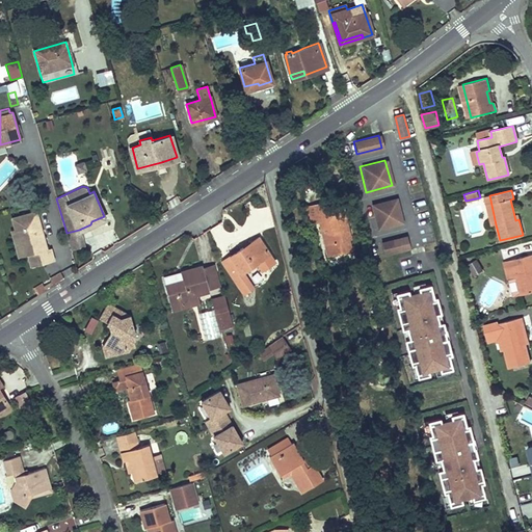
[(496,224),(489,195),(484,196),(491,225),(496,224)]
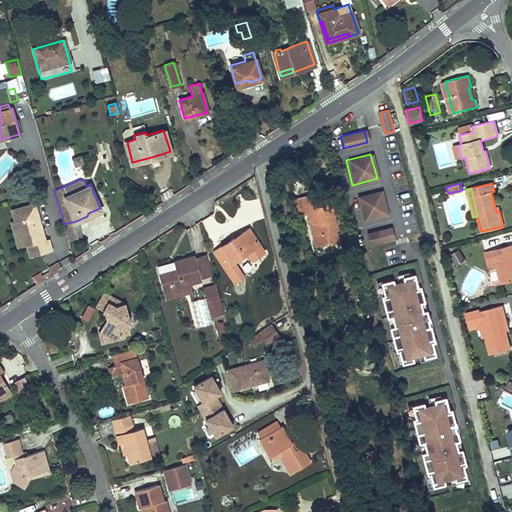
[(386,215),(380,190),(356,197),(362,221),(386,215)]
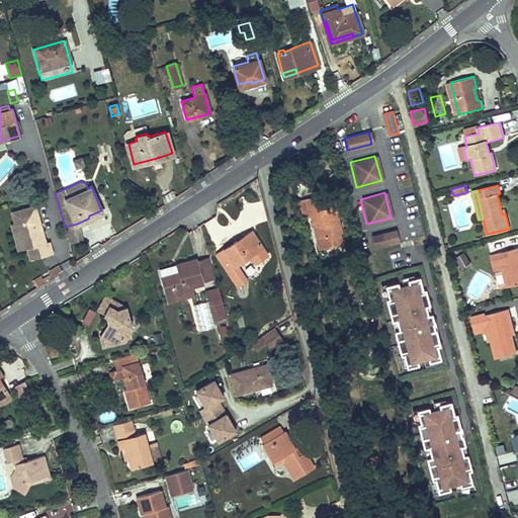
[(315,196),(295,200),(300,217),(314,212),(319,211),(317,202),(315,196)]
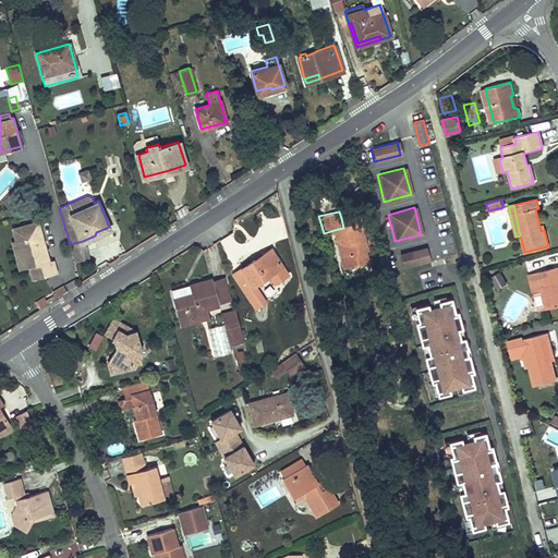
[(343,228),(338,229),(340,239),(338,240),(344,266),(363,261),(361,251),(366,249),(368,247),(365,239),(362,239),(358,226),(362,225),(359,214),(341,218),(343,228)]
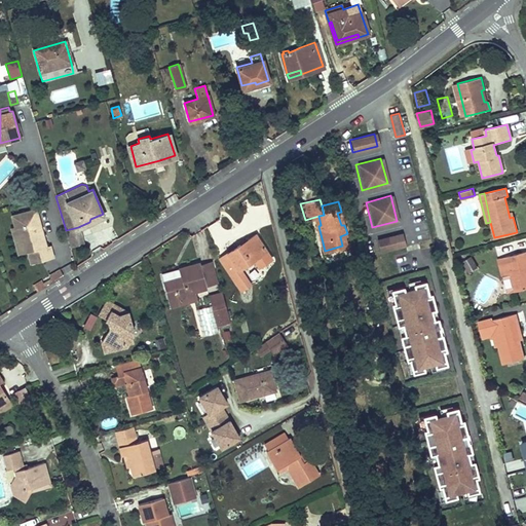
[(40,230),(34,209),(10,216),(13,226),(16,239),(24,242),(26,252),(29,263),(51,258),(48,246),(44,247),(41,234),(38,235),(37,230),(40,230)]
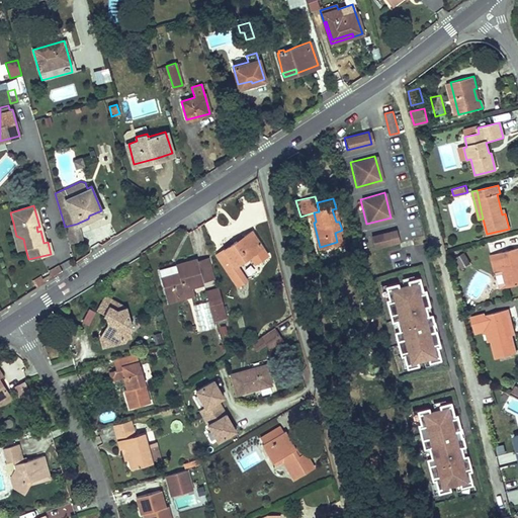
[(25,248),(23,239),(16,236),(13,223),(9,224),(16,251),(25,248)]
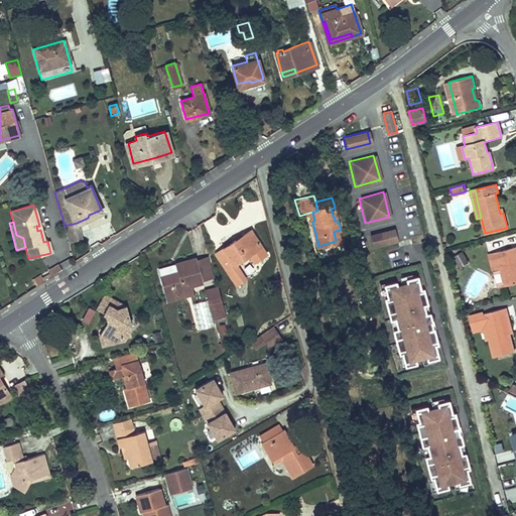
[(65,226),(69,243),(83,239),(79,222),(77,223),(65,226)]
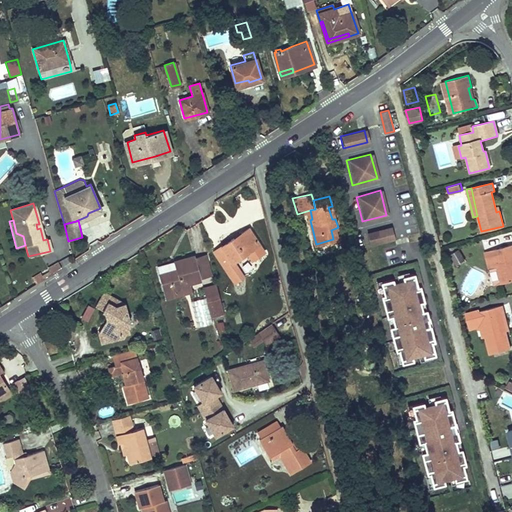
[(233,261),(244,253),(258,243),(248,227),(214,251),(234,281),(242,275),(233,261)]
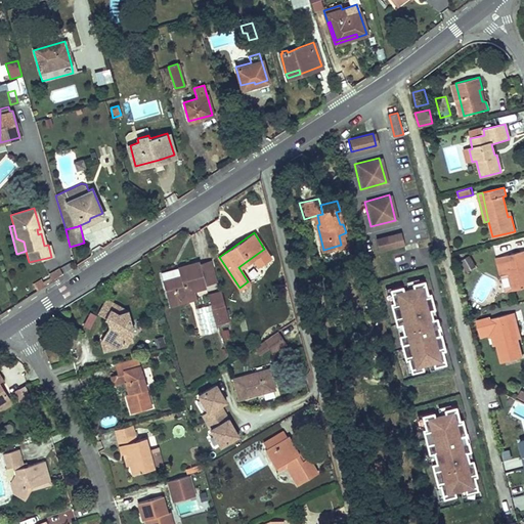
[(401,245),(398,232),(374,238),(377,251),(401,245)]
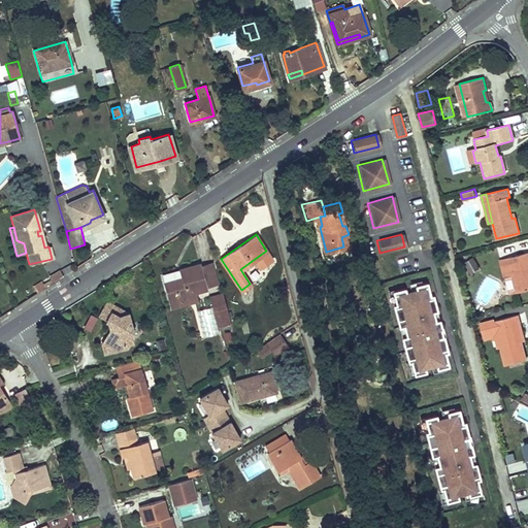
[(347,235),(341,237),(343,246),(350,245),(347,235)]
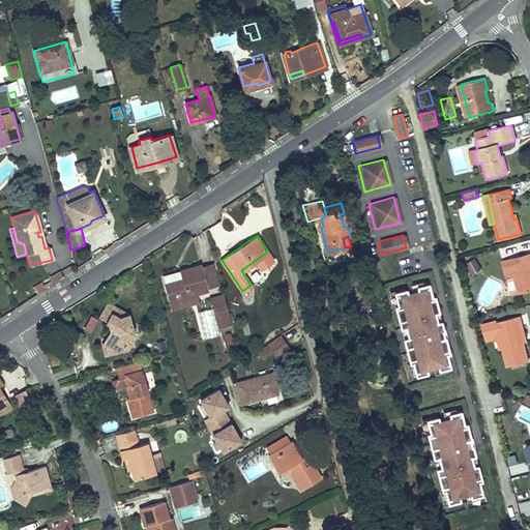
[(341,253),(331,254),(332,266),(343,264),(341,253)]
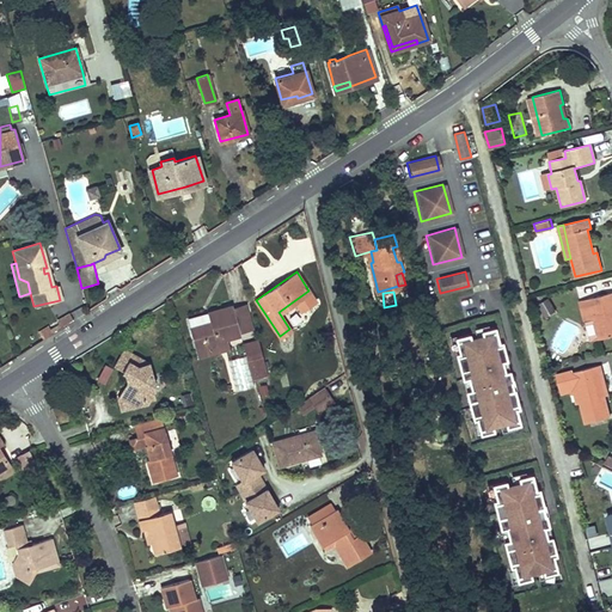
[(611,292),(580,300),(585,322),(594,319),(599,338),(611,335),(611,292)]
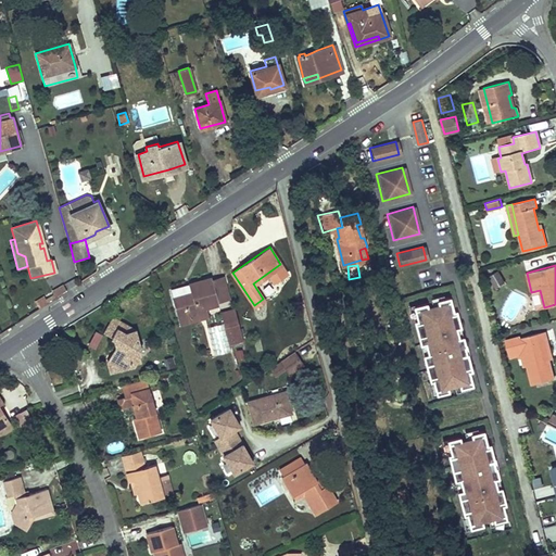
[(494,285),(504,279),(498,270),(489,276),(494,285)]
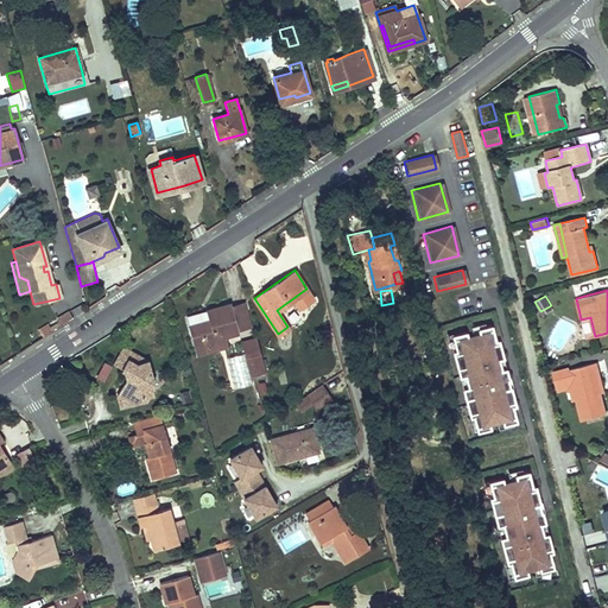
[(208,318),(190,325),(197,354),(209,349),(207,341),(236,331),(228,303),(206,310),(208,318)]
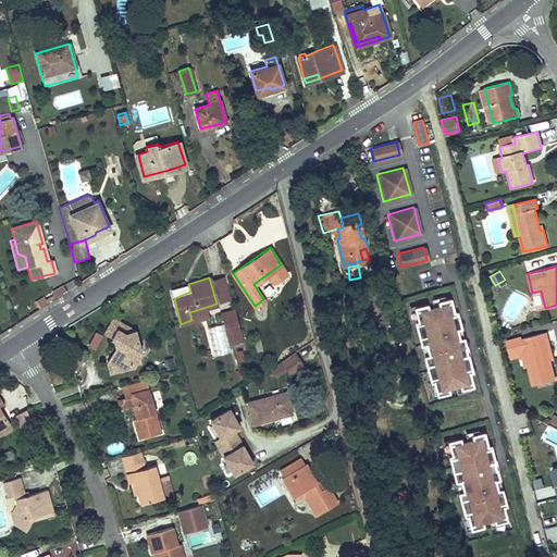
[(434,301),(442,299),(441,296),(428,299),(430,308),(436,307),(434,301)]
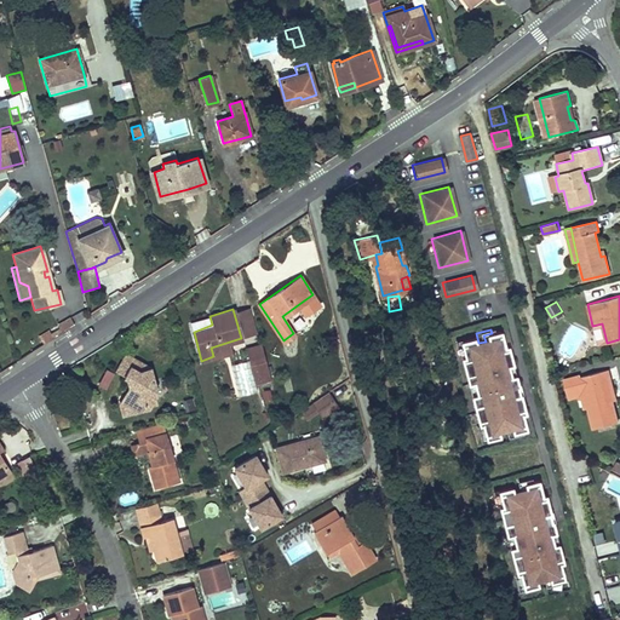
[(505,366),(509,365),(504,346),(501,346),(497,332),(492,333),(483,336),(486,342),(478,343),(472,344),(471,338),(458,342),(458,343),(460,355),(461,357),(458,359),(465,384),(470,383),(474,395),(469,396),(476,425),(478,424),(480,426),(482,440),(483,440),(497,436),(495,430),(503,428),(509,426),(510,432),(518,430),(523,429),(518,413),(522,413),(517,395),(510,396),(507,389),(515,386),(512,375),(507,377),(505,366)]
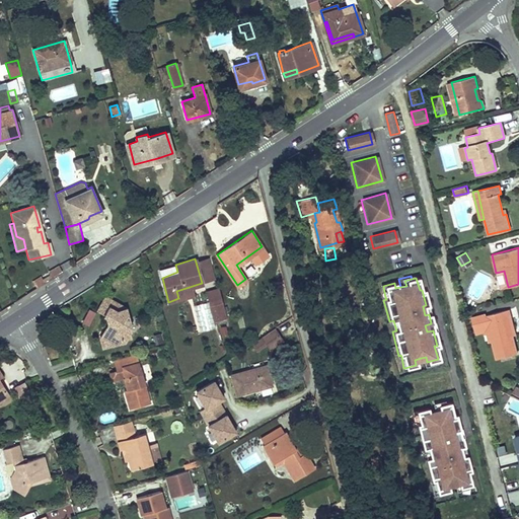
[(385,297),(383,287),(383,286),(382,285),(377,287),(381,299),(385,297)]
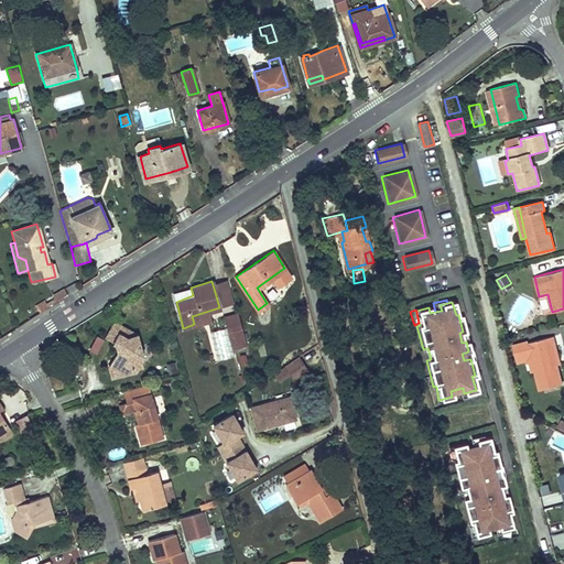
[(238,315),(224,320),(227,331),(241,327),(238,315)]
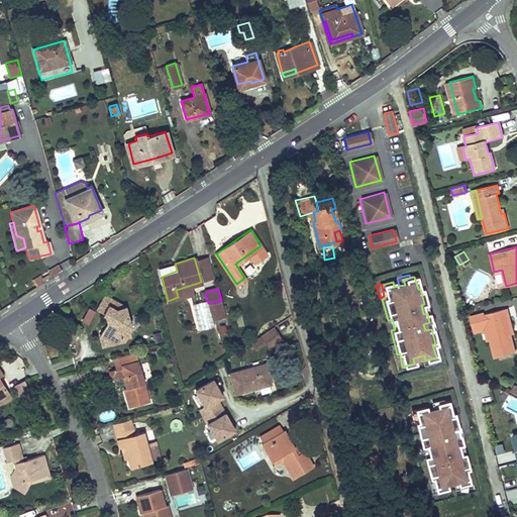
[(106,296),(98,310),(106,315),(110,324),(107,325),(108,330),(103,332),(106,345),(122,340),(122,337),(129,336),(127,326),(130,325),(126,308),(106,296)]
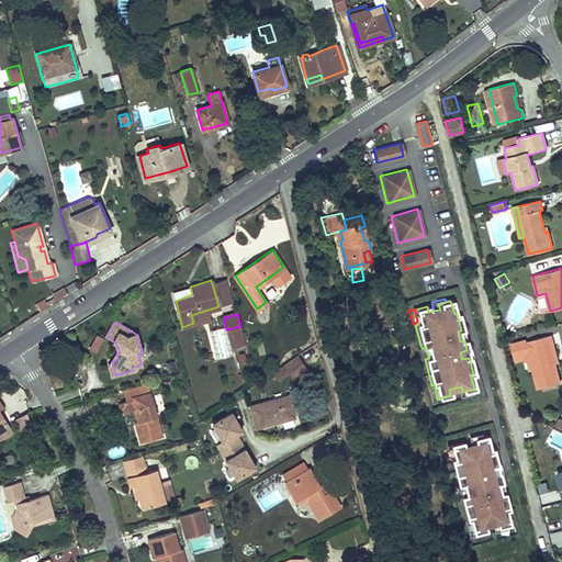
[(218,359),(234,355),(224,325),(209,330),(218,359)]
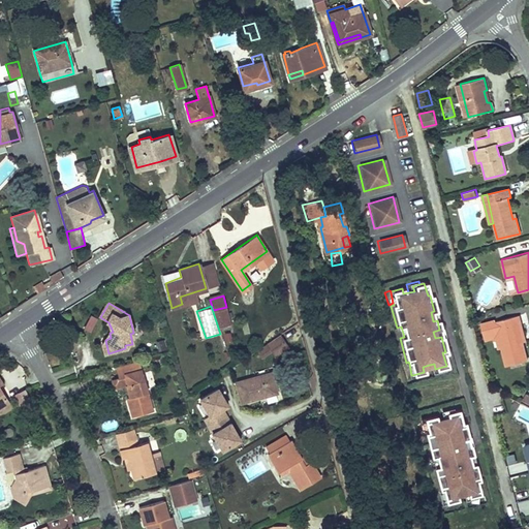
[(226,307),(213,310),(218,325),(230,322),(226,307)]
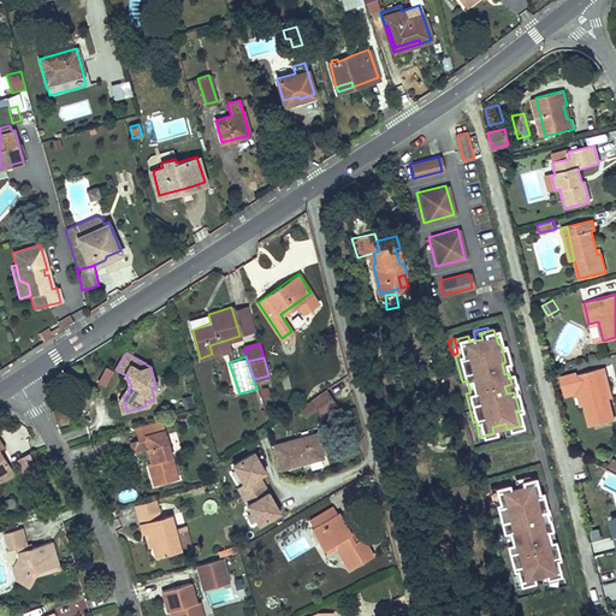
[(609,400),(603,378),(606,377),(604,367),(576,374),(588,425),(614,419),(609,400)]
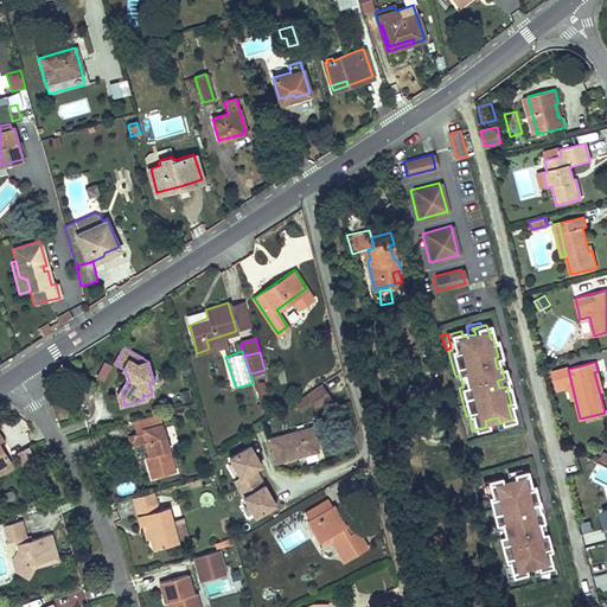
[(306,395),(312,403),(315,407),(330,397),(323,384),(306,395)]
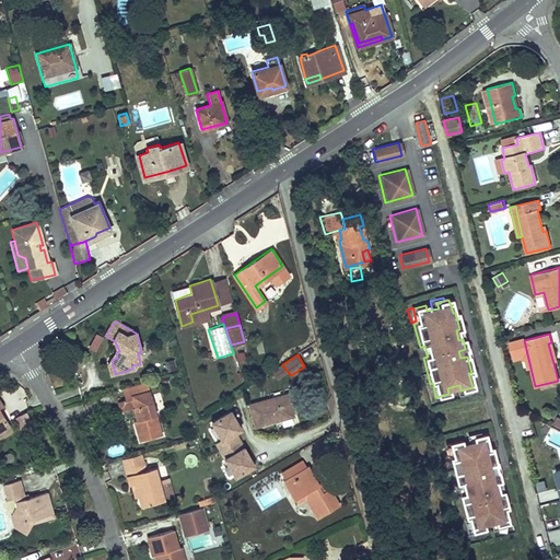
[(288,372),(282,364),(271,372),(277,378),(288,372)]
